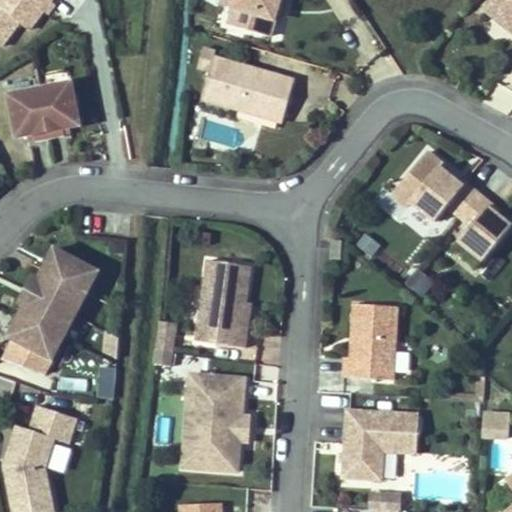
[(20,20),(31,28),(53,0),(0,0),(0,44),(1,45),(20,20)]
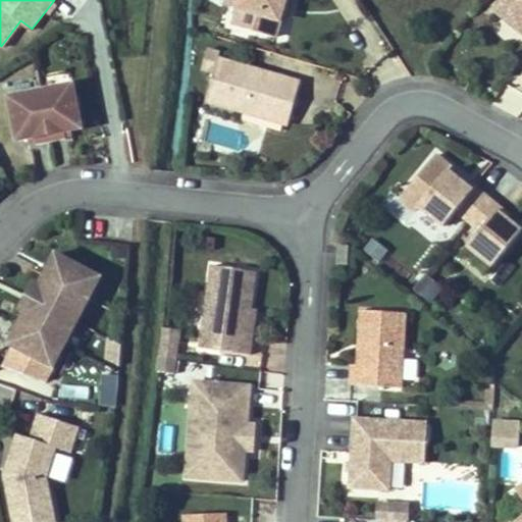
[(236,9),(232,24),(278,37),(288,0),(296,0),(297,0),(224,0),(223,4),(236,9)]
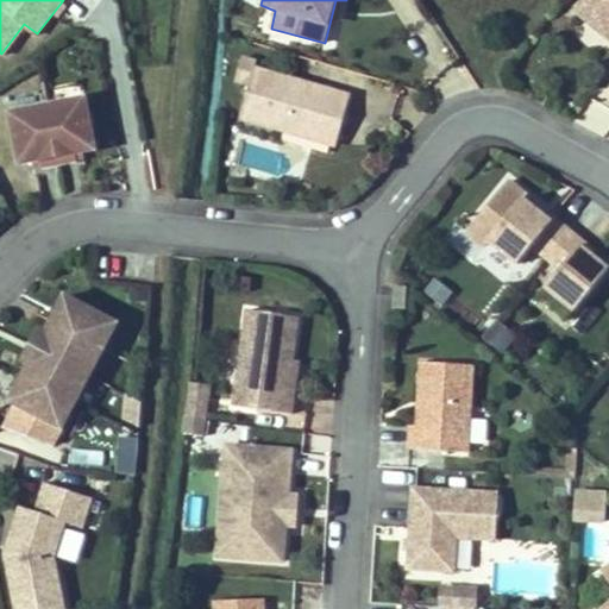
[(573,0),(570,5),(584,17),(596,0),(573,0)]
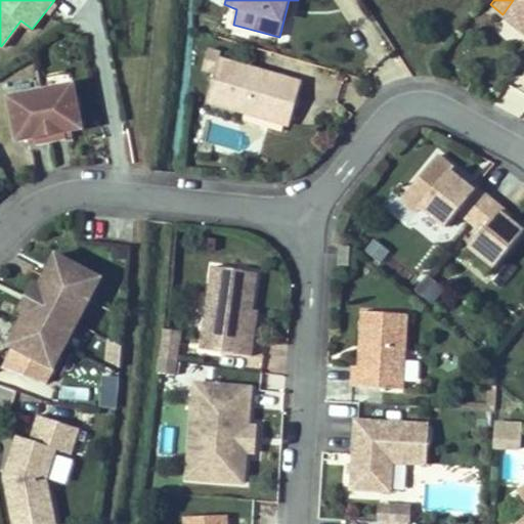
[(523,0),(513,0),(503,14),(523,31),(523,0)]
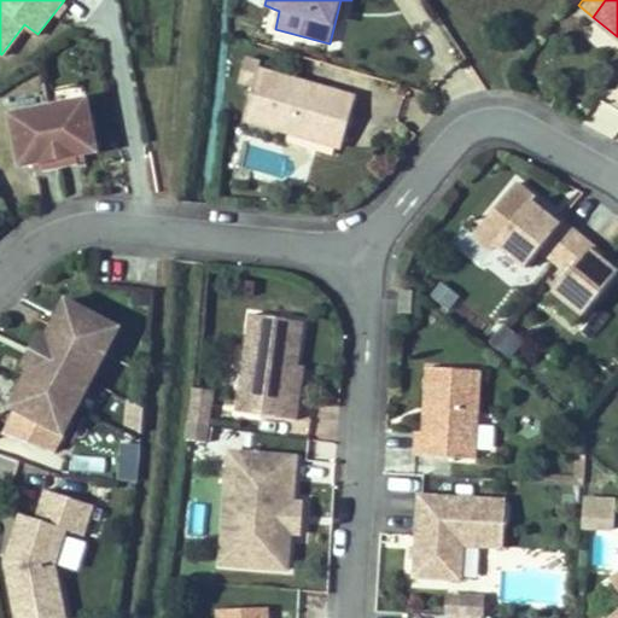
[(245,53),(239,76),(254,81),(244,115),(292,128),(293,122),(344,136),(357,92),(258,63),(260,58),(245,53)]
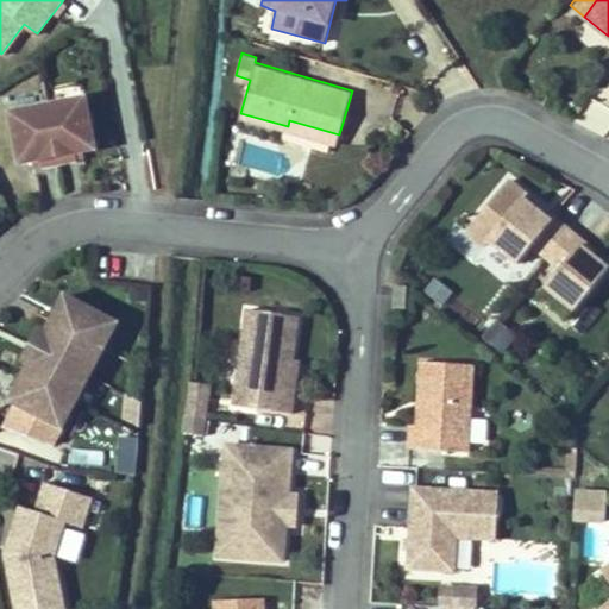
[(7,121),(18,173),(37,169),(38,175),(74,168),(73,162),(93,157),(81,106),(7,121)]
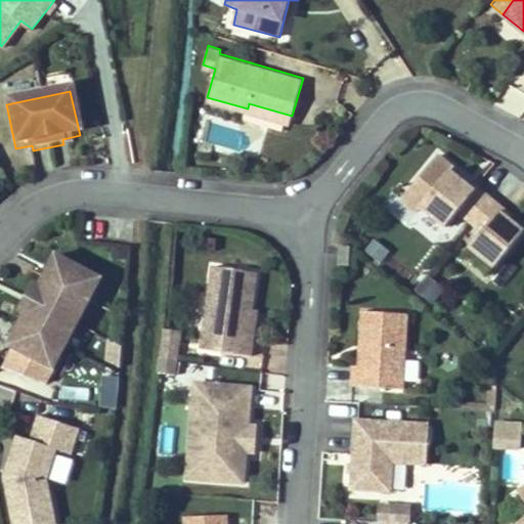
[(249,103),(248,108),(290,121),(292,116),(249,103)]
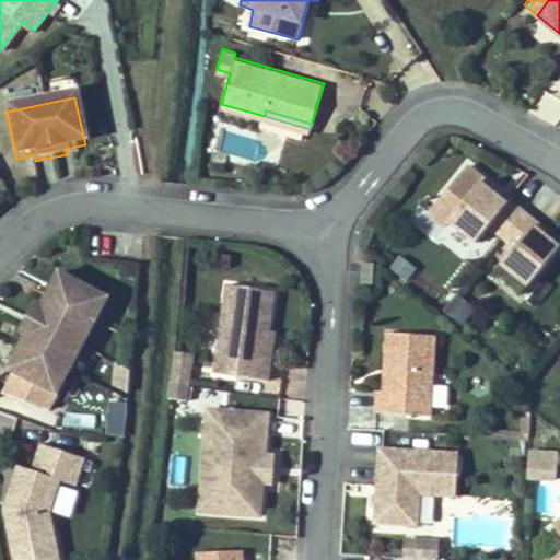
[(509,200),(485,181),(487,177),(470,164),(430,213),(444,224),(447,221),(475,243),(487,228),(513,247),(499,265),(527,288),(559,246),(559,242),(537,224),(541,220),(512,197),(509,200)]
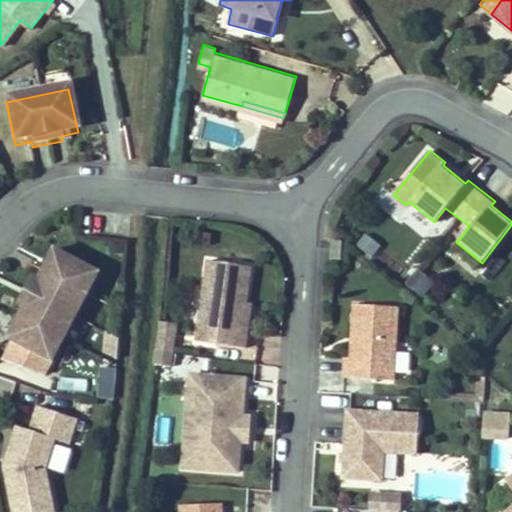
[(365,233),(356,245),(372,257),(381,245),(365,233)]
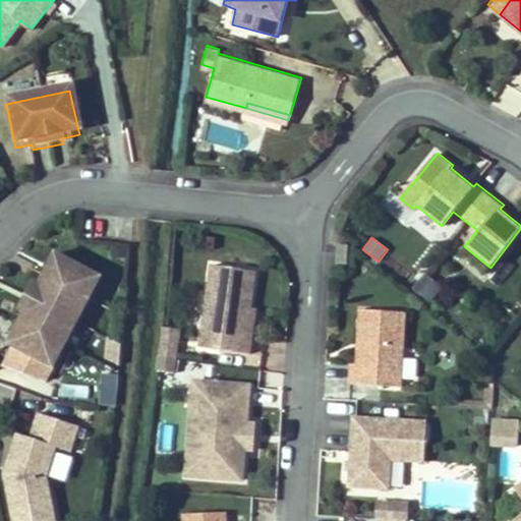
[(3,343),(57,367),(102,272),(55,250),(37,290),(31,285),(3,343)]
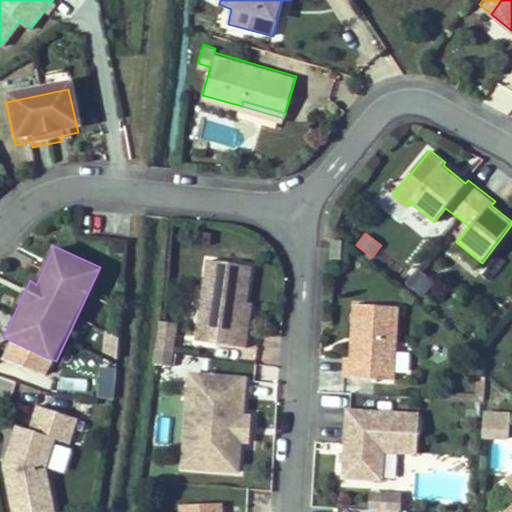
[(242,295),(247,259),(204,254),(194,335),(243,341),(245,322),(239,321),(242,295)]
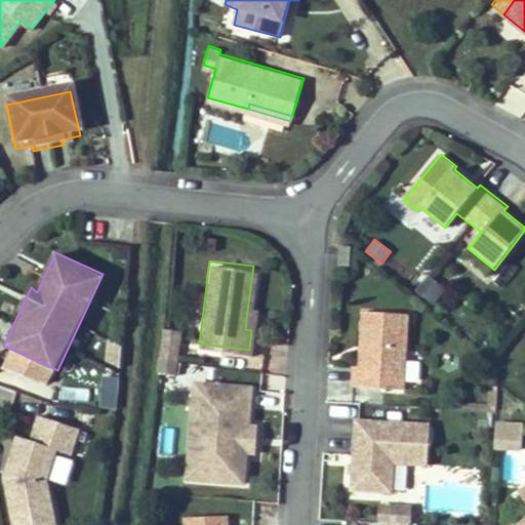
[(433,305),(446,289),(429,276),(416,291),(433,305)]
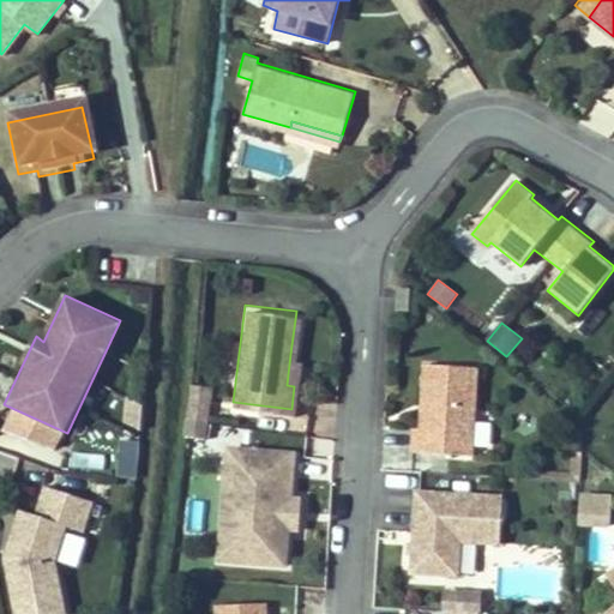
[(290,354),(287,385),(294,386),(298,355),(290,354)]
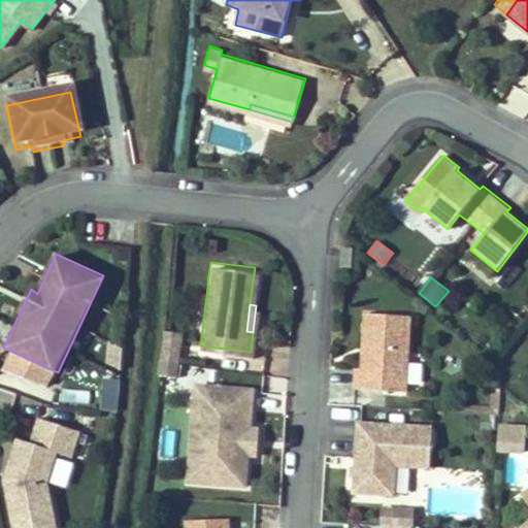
[(408,307),(365,304),(361,360),(355,359),(353,380),(403,384),(408,307)]
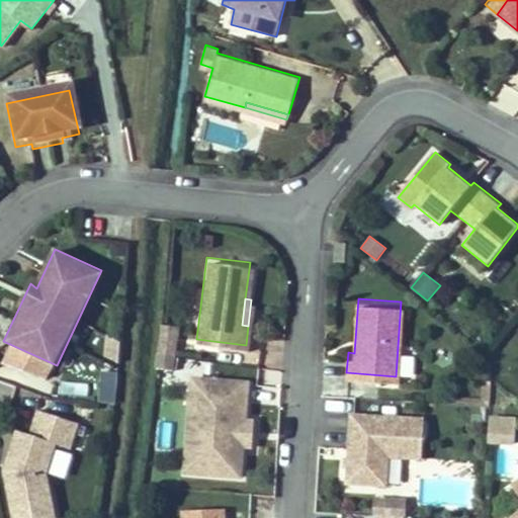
[(176,321),(161,319),(159,334),(174,336),(176,321)]
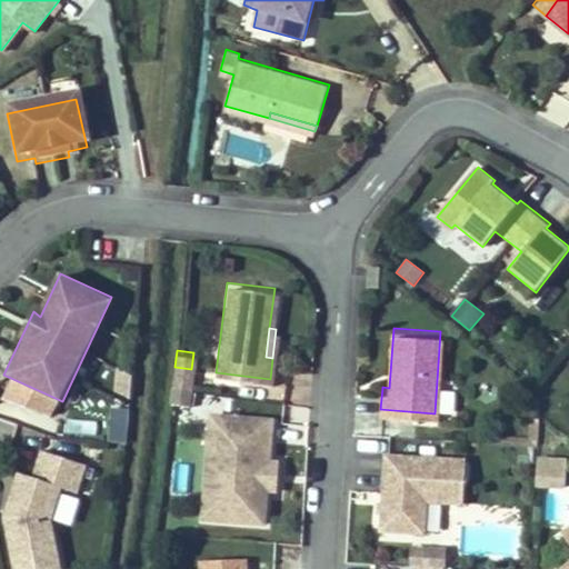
[(191,369),(175,367),(173,383),(190,386),(191,369)]
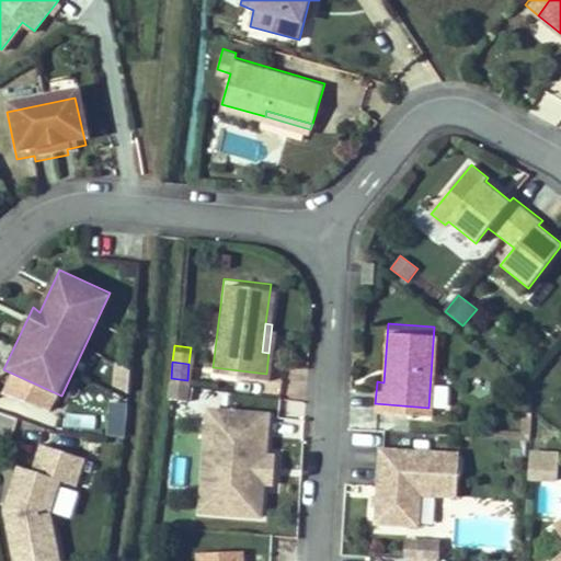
[(186,395),(187,380),(171,378),(170,393),(186,395)]
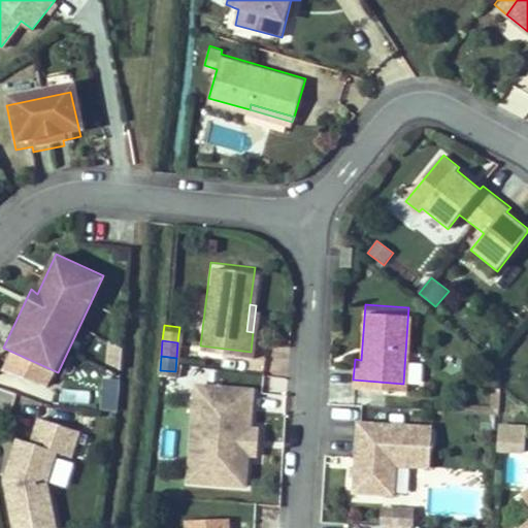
[(98,410),(116,414),(121,378),(103,375),(98,410)]
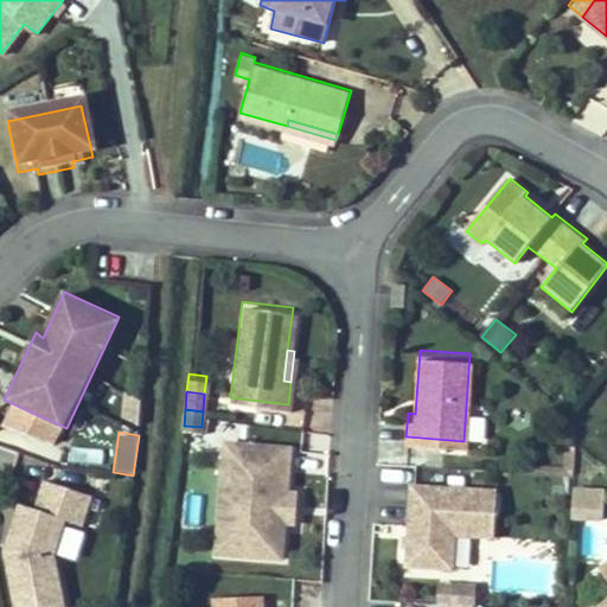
[(242,455),(243,438),(222,436),(221,453),(242,455)]
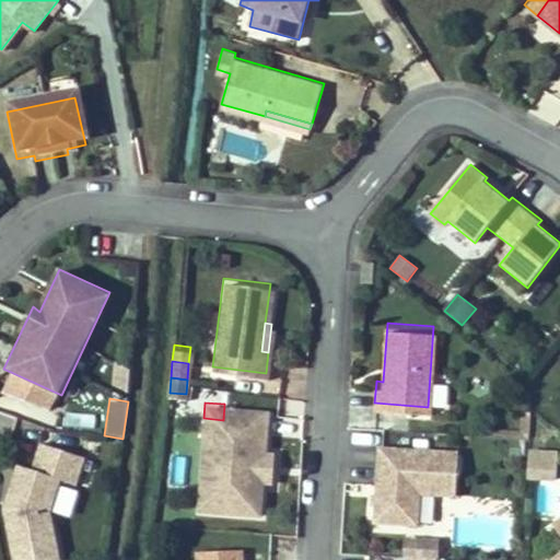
[(266,407),(224,404),(223,420),(203,418),(197,503),(258,509),(260,471),(263,444),(266,407)]
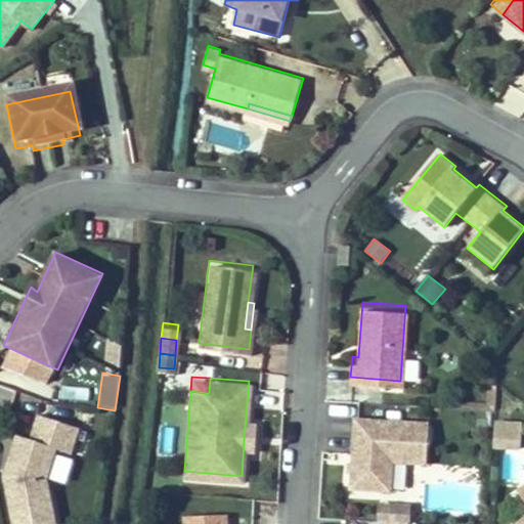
[(88,402),(91,390),(71,385),(68,397),(88,402)]
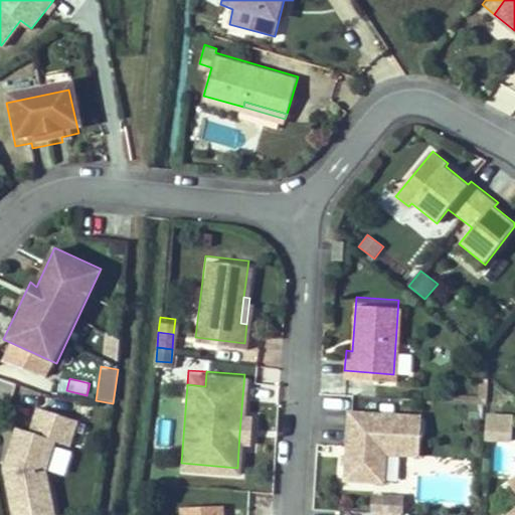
[(241,408),(239,434),(248,435),(250,409),(241,408)]
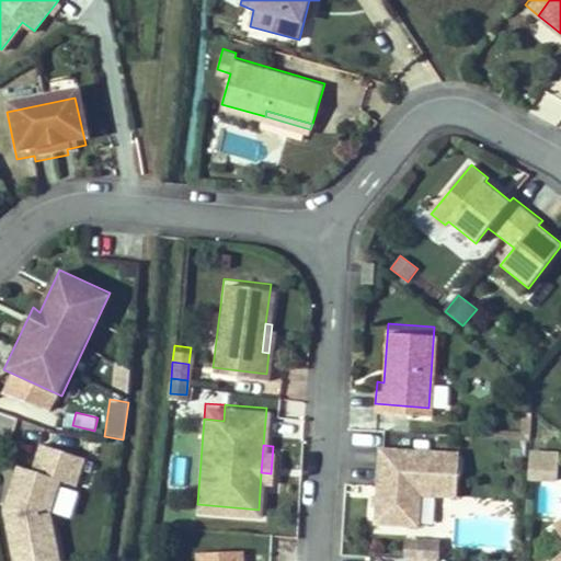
[(378,446),(374,523),(419,525),(421,496),(457,499),(460,450),(378,446)]
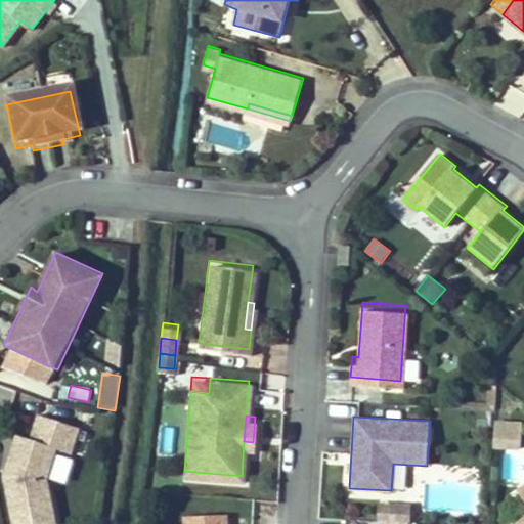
[(0,479),(0,486),(7,523),(50,523),(43,486),(53,456),(68,462),(77,436),(36,422),(27,446),(13,441),(0,479)]
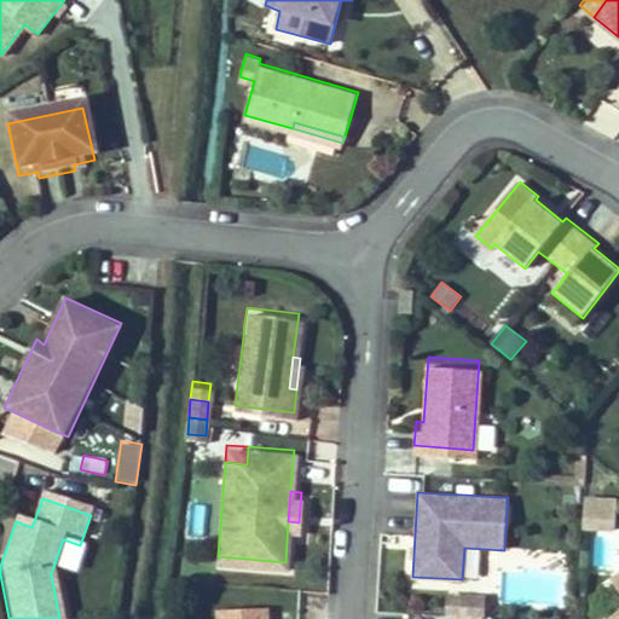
[(618,605),(600,618),(618,618),(618,563),(601,578),(618,601),(618,605)]
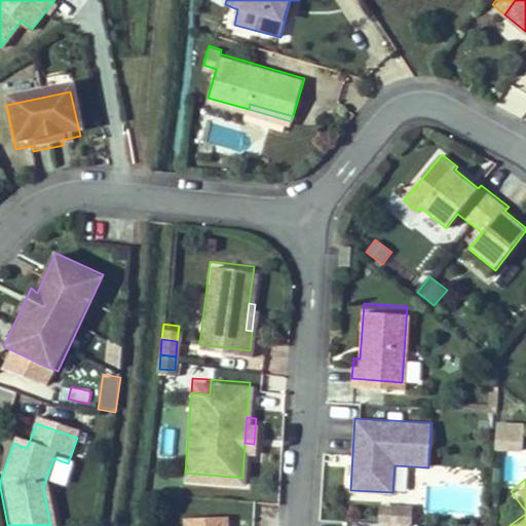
[(380,501),(378,518),(384,518),(408,520),(410,503),(380,501)]
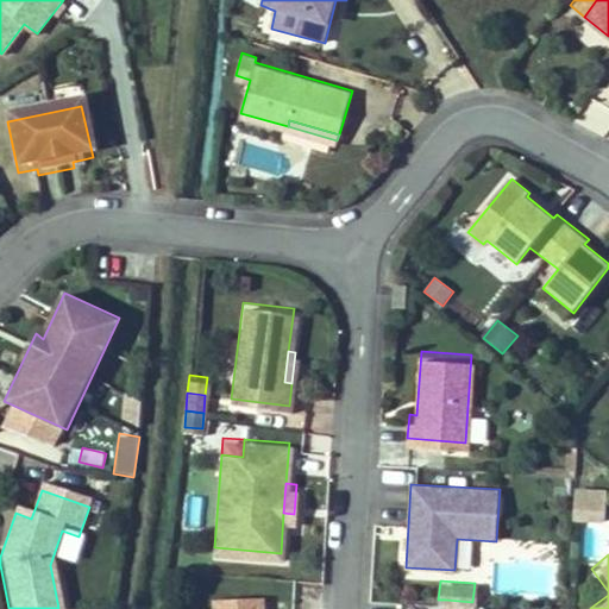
[(261,608),(261,596),(213,598),(213,608),(261,608)]
